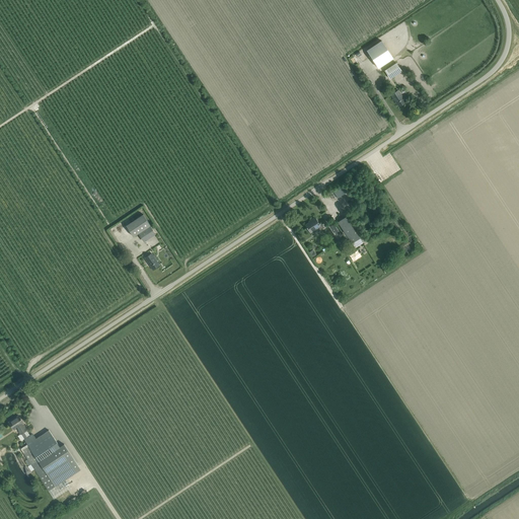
[(379,68),(393,59),(381,41),(367,50),(379,68)]
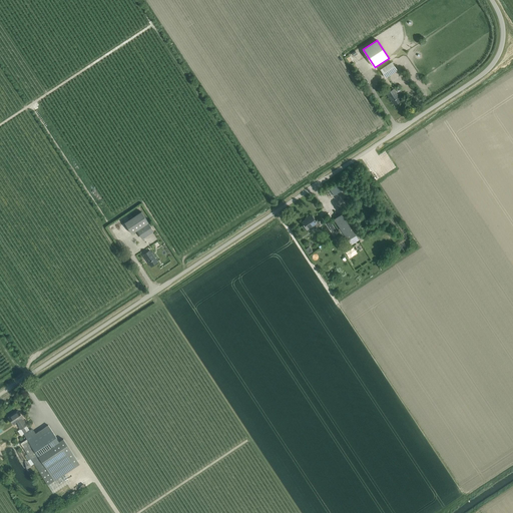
[(386,77),(397,70),(392,62),(381,70),(386,77)]
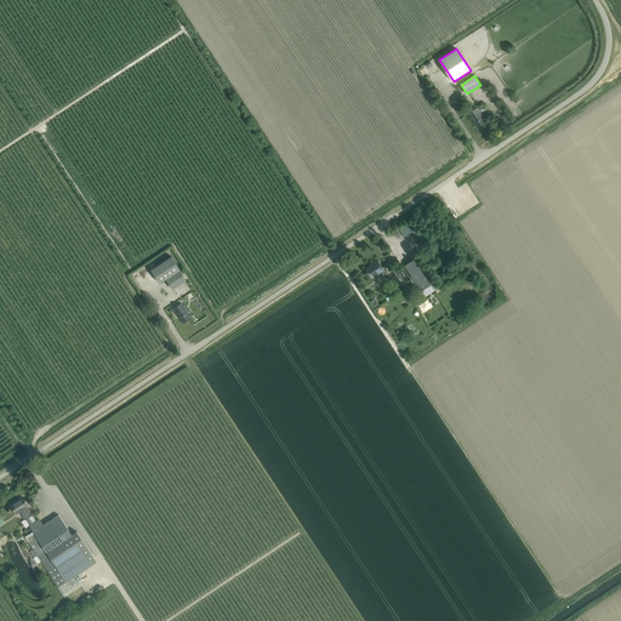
[(477,127),(485,121),(477,108),(468,114),(477,127)]
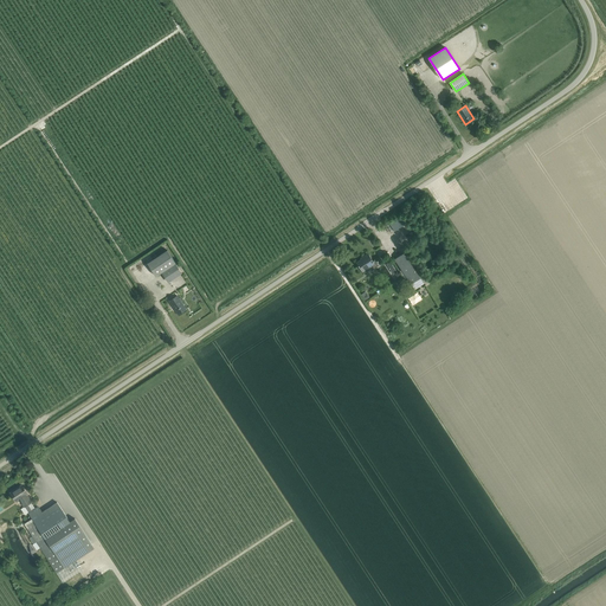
[(156,276),(162,272),(175,264),(175,263),(167,250),(147,263),(156,276)]
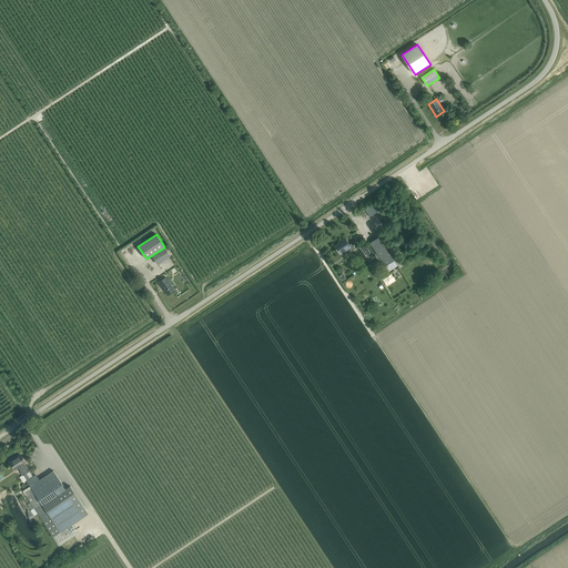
[(345,237),(342,240),(340,242),(340,243),(334,246),(336,249),(335,250),(336,251),(336,250),(340,254),(346,250),(348,253),(355,249),(351,243),(350,245),(345,237)]
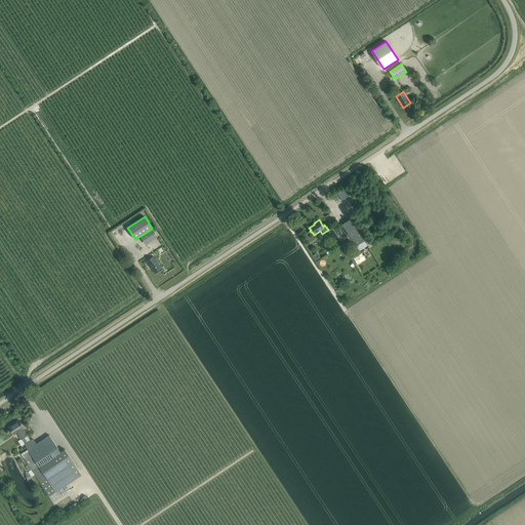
[(364,241),(352,221),(350,219),(341,225),(356,246),(364,241)]
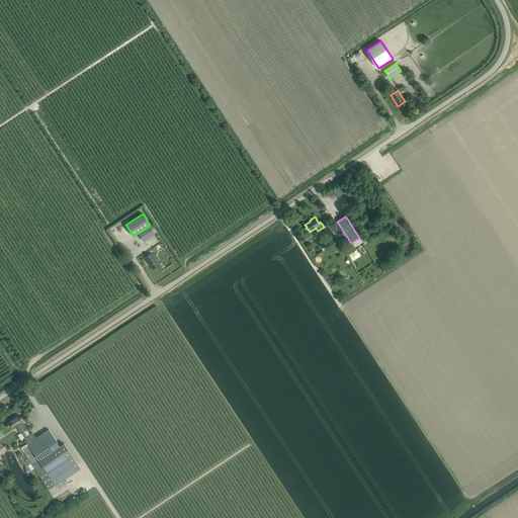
[(139,233),(144,241),(155,234),(150,226),(139,233)]
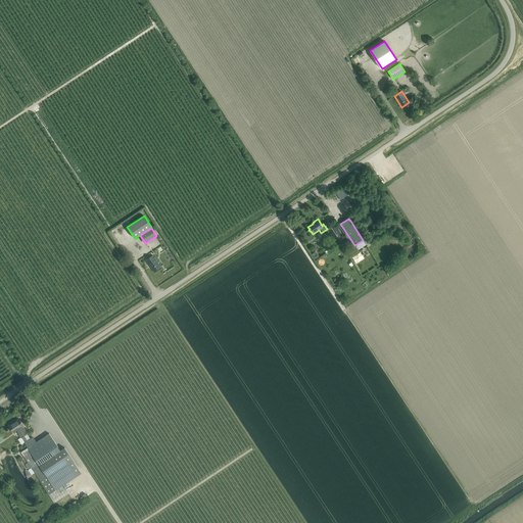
[(153,272),(160,267),(153,255),(146,260),(153,272)]
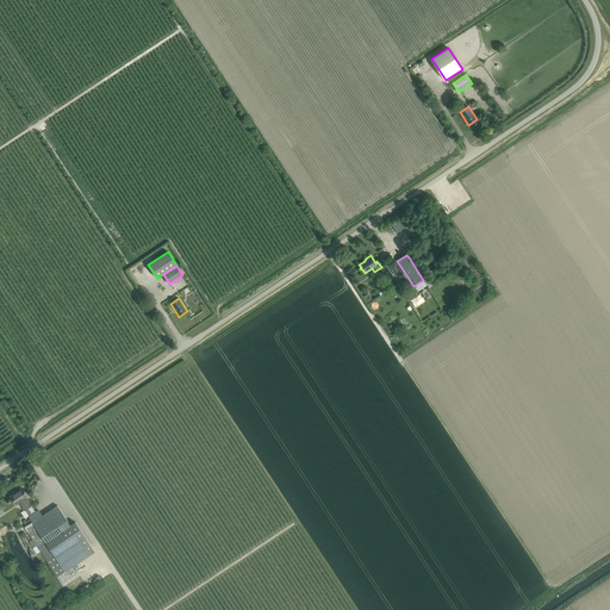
[(18,483),(5,491),(7,495),(19,486),(18,483)]
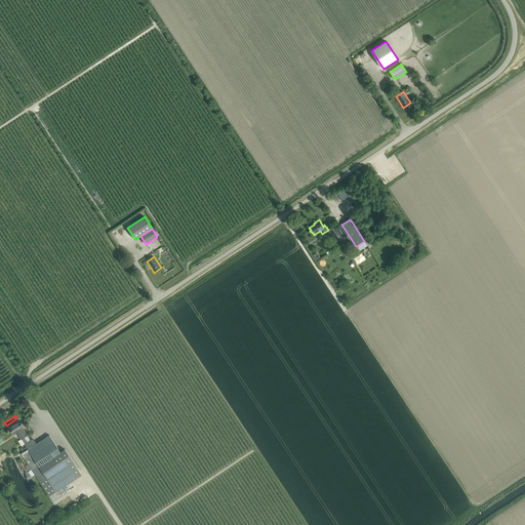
[(22,439),(25,437),(27,435),(23,429),(24,428),(18,420),(9,428),(13,434),(16,432),(22,439)]
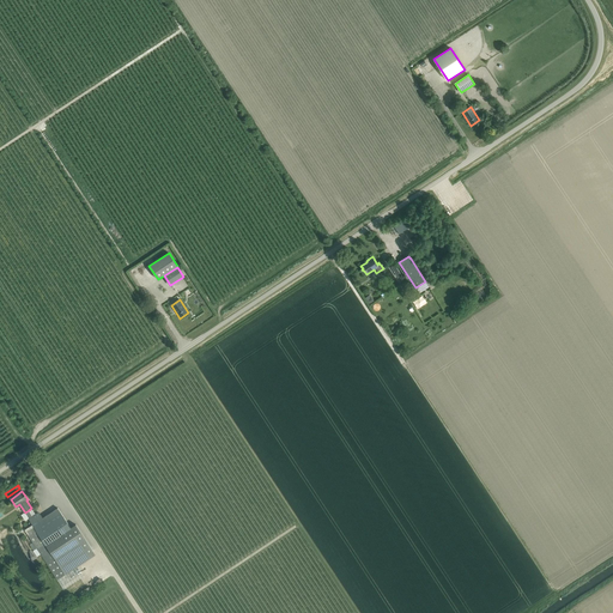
[(29,519),(32,525),(46,545),(71,528),(58,508),(43,517),(41,515),(36,519),(34,515),(32,516),(29,510),(25,513),(29,519)]
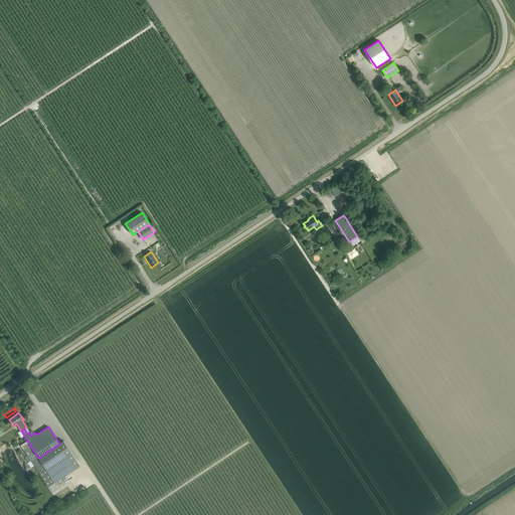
[(55,483),(46,470),(38,458),(27,441),(20,445),(39,475),(48,487),(55,483)]
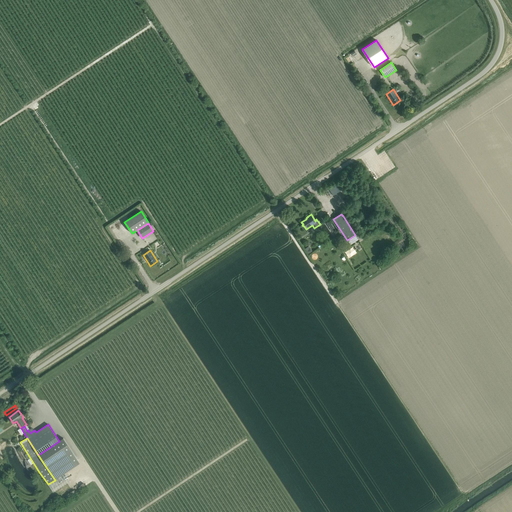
[(38,455),(46,467),(71,451),(63,438),(59,441),(38,455)]
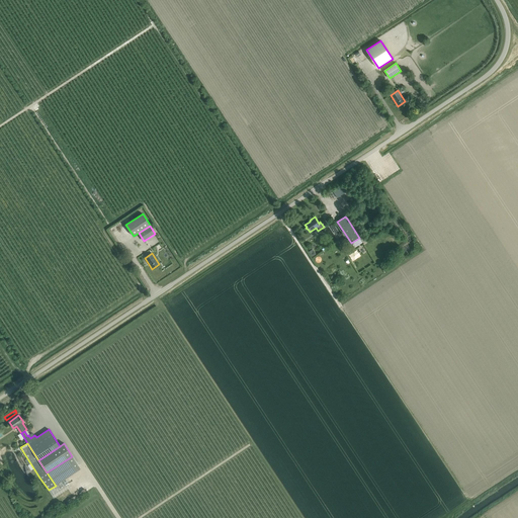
[(47,472),(56,486),(81,468),(72,456),(47,472)]
